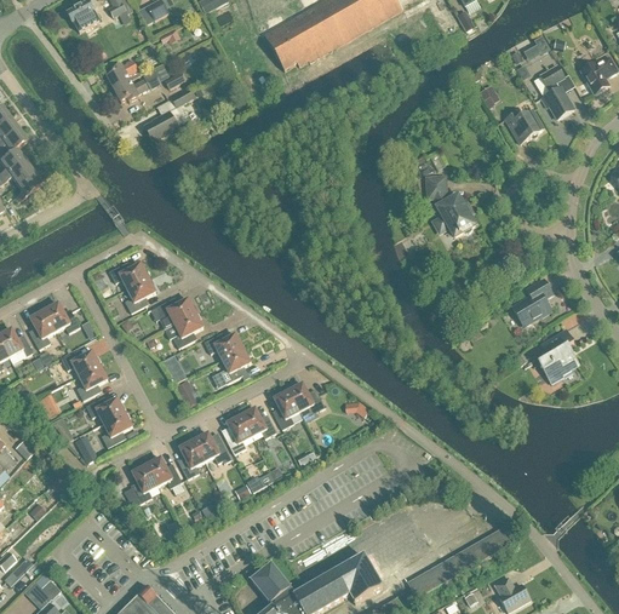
[(108,7),(114,17),(126,10),(121,0),(110,0),(113,5),(108,7)]
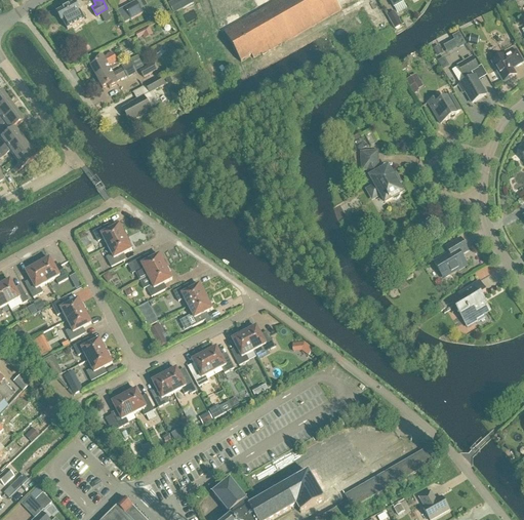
[(131,0),(122,5),(129,17),(143,10),(136,0),(131,0)]
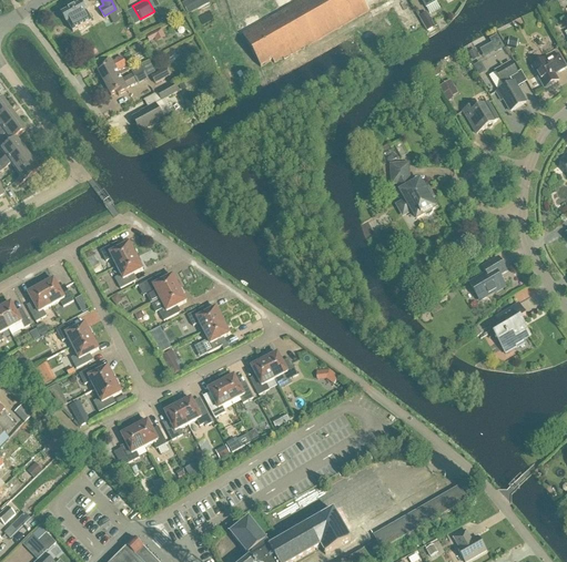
[(284,57),(370,8),(364,0),(299,0),(243,32),(261,64),(273,58),(274,61),(283,55),(284,57)]
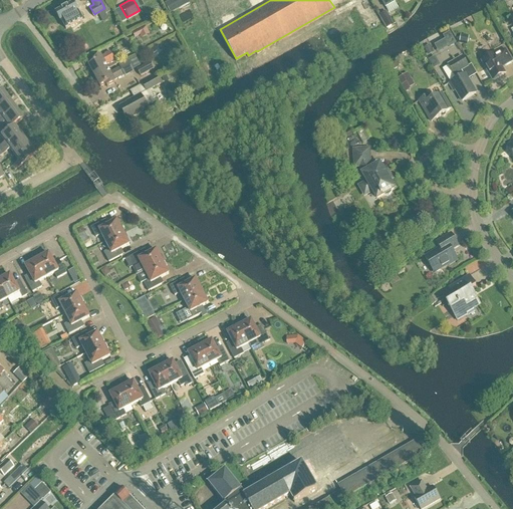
[(347,8),(353,4),(351,0),(348,0),(343,2),(347,8)]
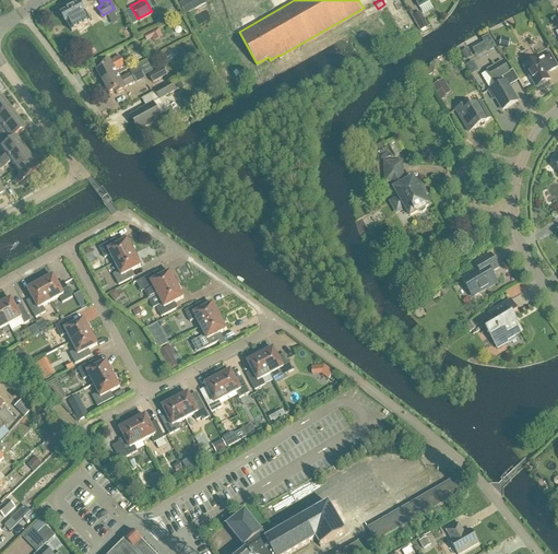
[(71,28),(90,19),(80,1),(60,11),(66,21),(67,20),(71,28)]
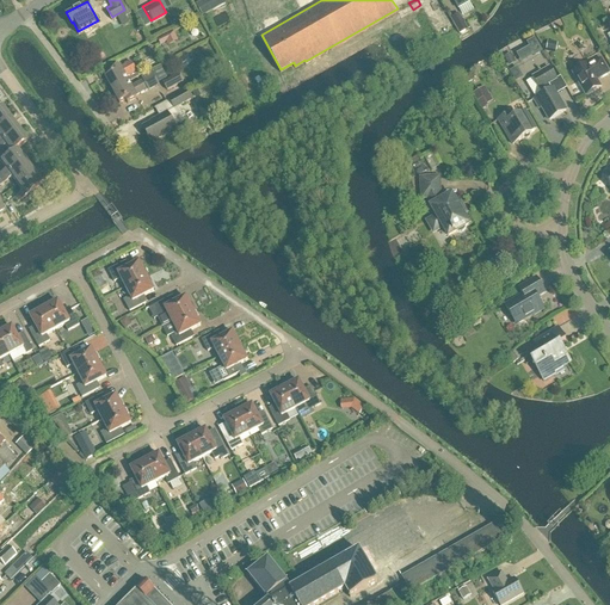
[(449,14),(454,23),(463,18),(458,10),(449,14)]
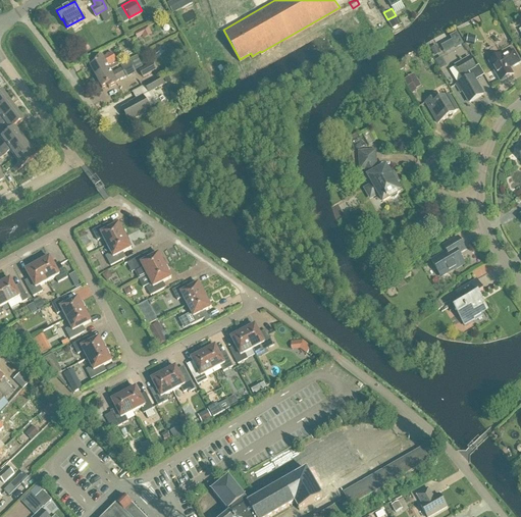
[(137,37),(143,34),(140,29),(135,32),(137,37)]
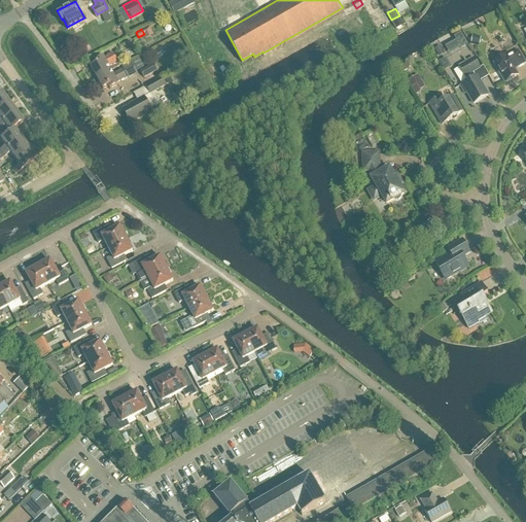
[(460,45),(467,41),(460,30),(453,34),(460,45)]
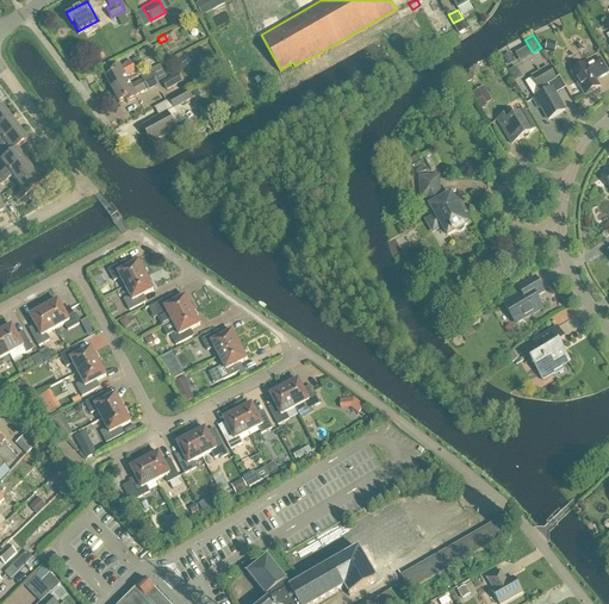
[(508,62),(514,58),(509,50),(502,54),(508,62)]
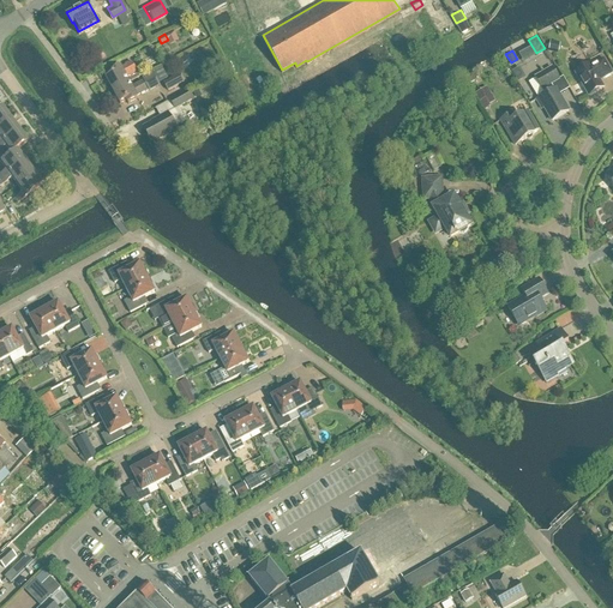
[(590,62),(589,60),(574,68),(588,92),(604,84),(599,77),(612,70),(604,55),(590,62)]
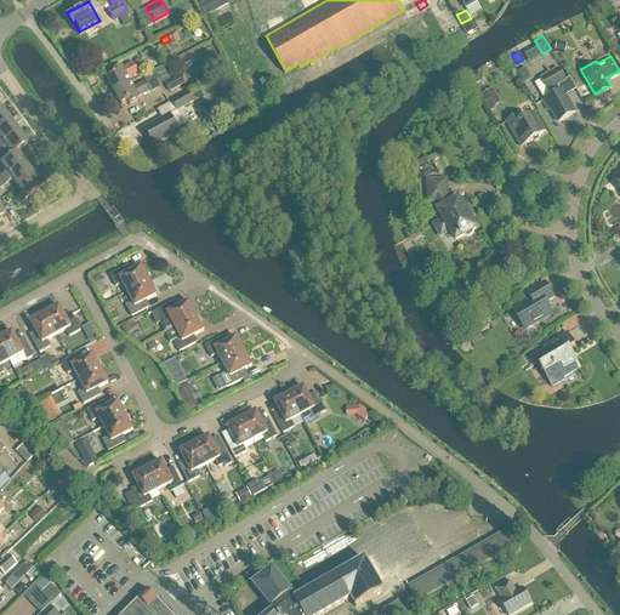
[(107,75),(114,89),(130,80),(126,75),(137,69),(132,61),(121,66),(120,64),(112,69),(113,73),(107,75)]
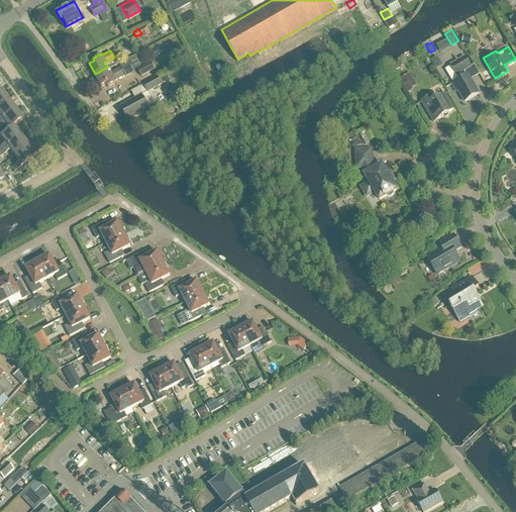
[(175,56),(181,60),(184,54),(178,50),(175,56)]
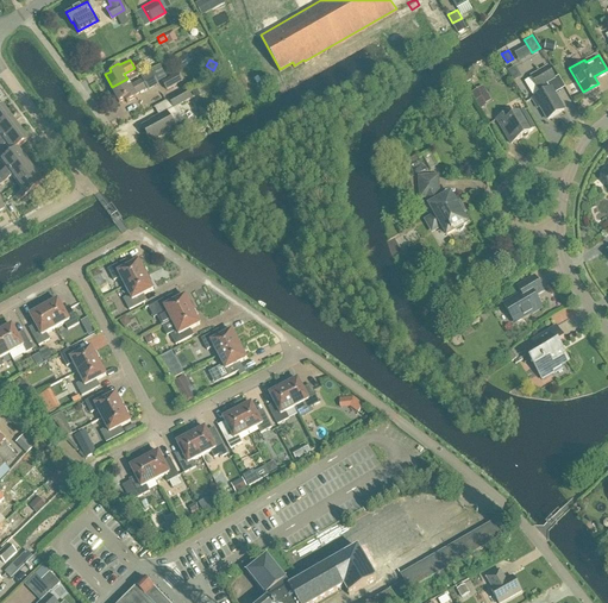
[(509,66),(515,75),(522,71),(516,62),(509,66)]
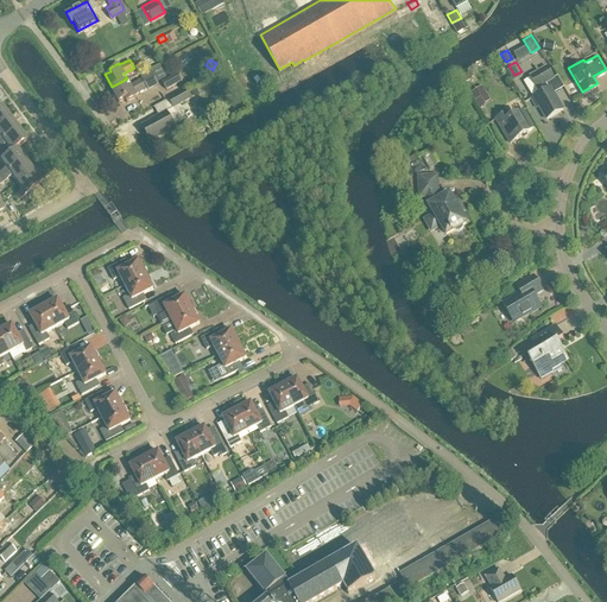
[(539,90),(531,95),(536,103),(538,102),(545,115),(562,106),(549,84),(545,86),(543,81),(552,75),(547,64),(529,74),(536,86),(536,84),(539,90)]
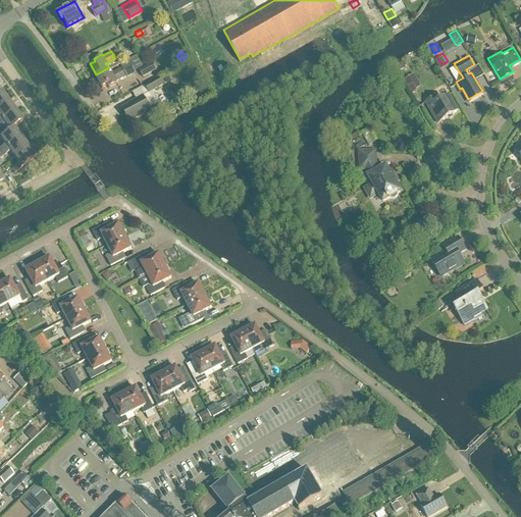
[(121,63),(127,74),(136,69),(129,58),(121,63)]
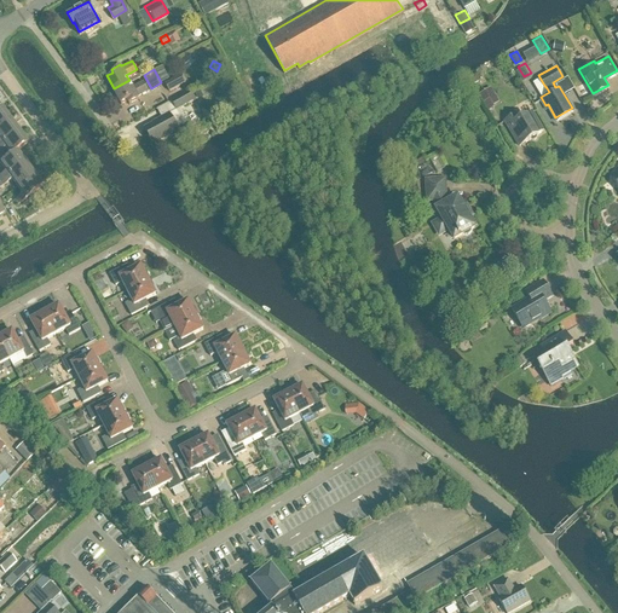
[(473,80),(479,76),(475,70),(469,74),(473,80)]
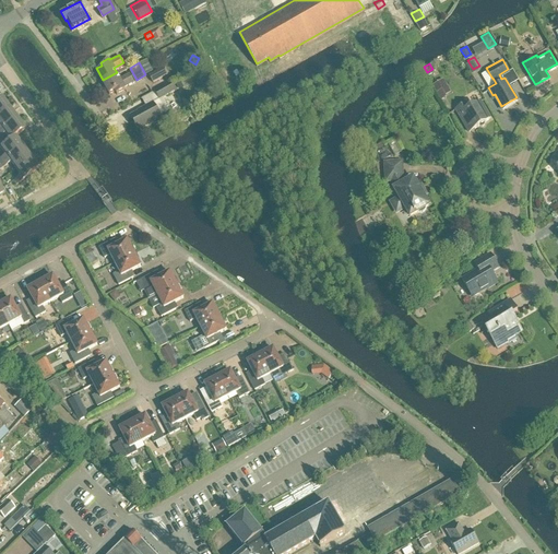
[(150,72),(154,80),(168,72),(164,65),(150,72)]
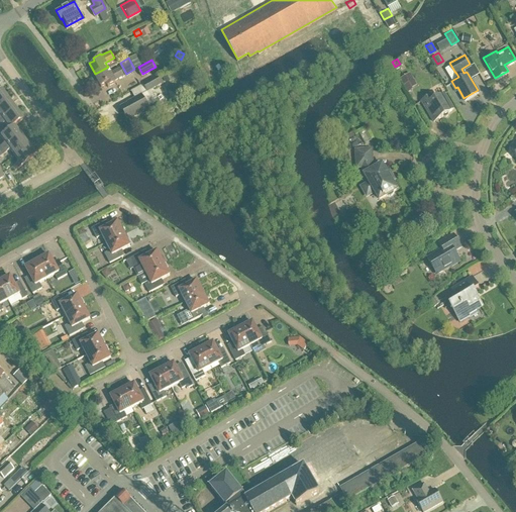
[(110,72),(108,67),(95,74),(100,84),(106,81),(107,84),(115,80),(114,79),(123,74),(119,67),(110,72)]
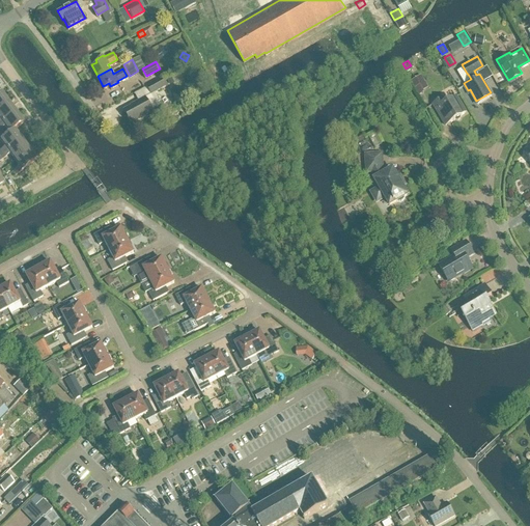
[(161,76),(146,84),(150,92),(151,91),(165,84),(161,76)]
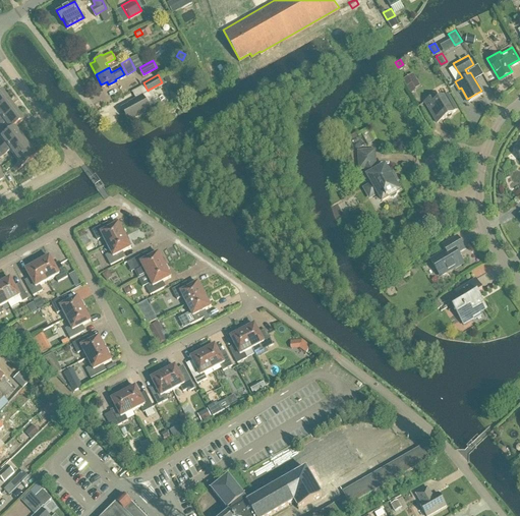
[(410,90),(415,88),(407,74),(402,76),(410,90)]
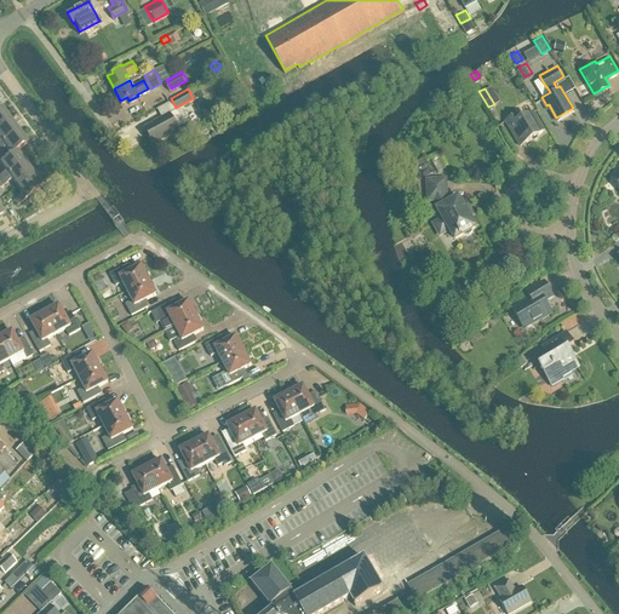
[(158,118),(143,125),(152,142),(170,132),(170,133),(179,128),(177,125),(184,121),(177,107),(176,108),(170,110),(158,116),(158,118)]
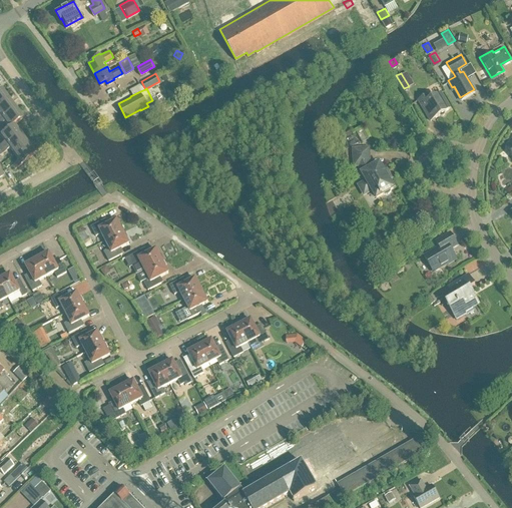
[(427,92),(418,97),(430,118),(439,112),(440,113),(441,113),(442,113),(443,113),(444,112),(444,111),(444,109),(445,109),(445,108),(449,105),(440,90),(430,96),(427,92)]
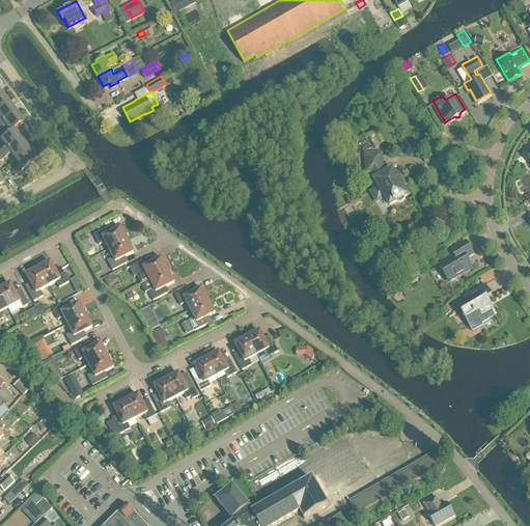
[(0,120),(16,110),(7,100),(0,105),(0,120)]
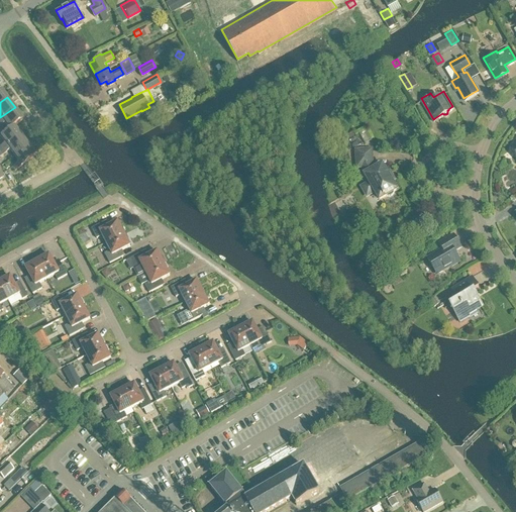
[(22,116),(15,107),(0,117),(0,122),(4,120),(8,126),(12,123),(22,116)]
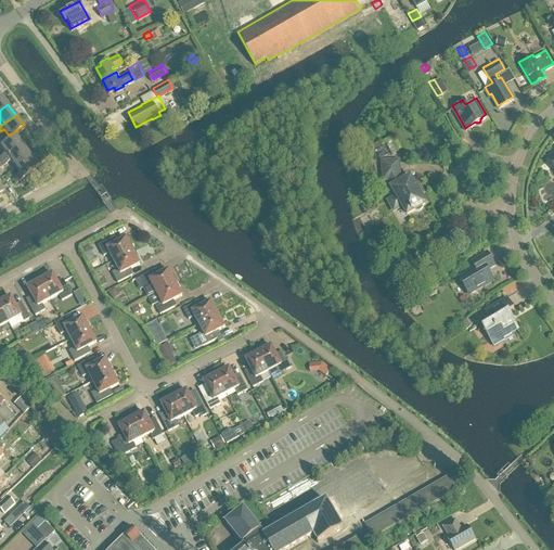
[(0,158),(22,143),(13,132),(9,136),(0,142),(0,144),(4,151),(0,153),(0,158)]
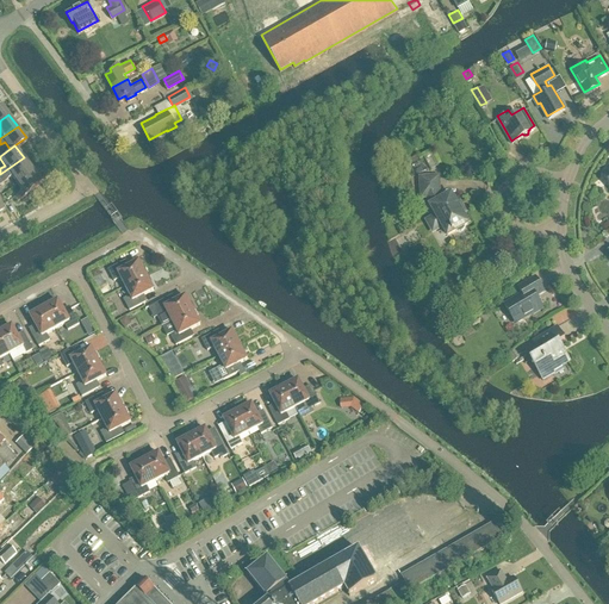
[(16,180),(32,168),(24,157),(0,174),(0,176),(2,180),(11,174),(16,180)]
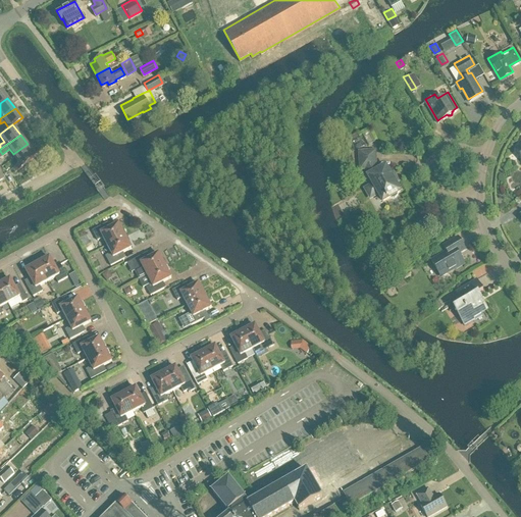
[(35,154),(28,144),(13,154),(18,161),(11,166),(14,169),(35,154)]
